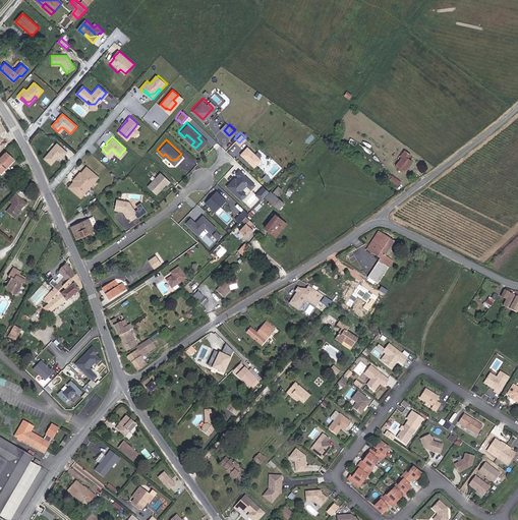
[(56,143),(44,159),(51,165),(56,159),(55,159),(56,157),(57,158),(60,160),(66,153),(56,143)]
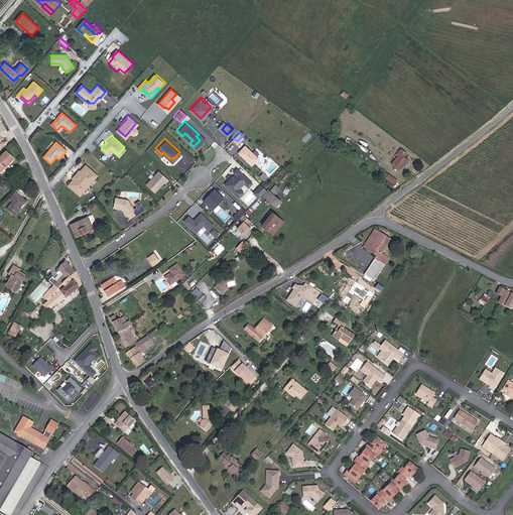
[(257,154),(244,142),(238,150),(250,161),(257,154)]
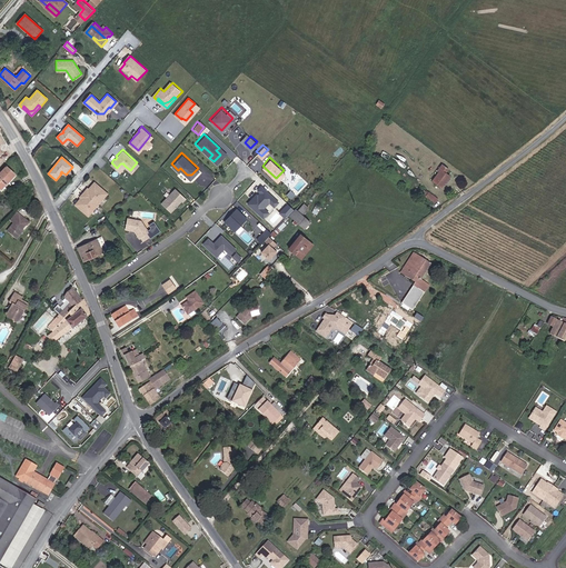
[(433,177),(442,183),(449,172),(445,169),(447,166),(442,161),(438,165),(440,167),(433,177)]
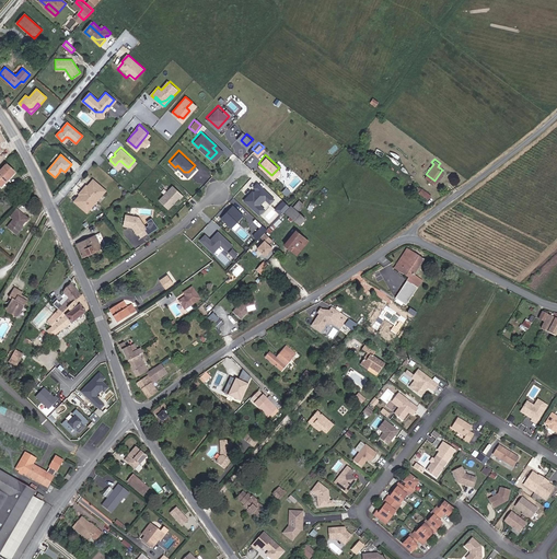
[(4,184),(13,174),(6,166),(0,173),(0,188),(4,184)]
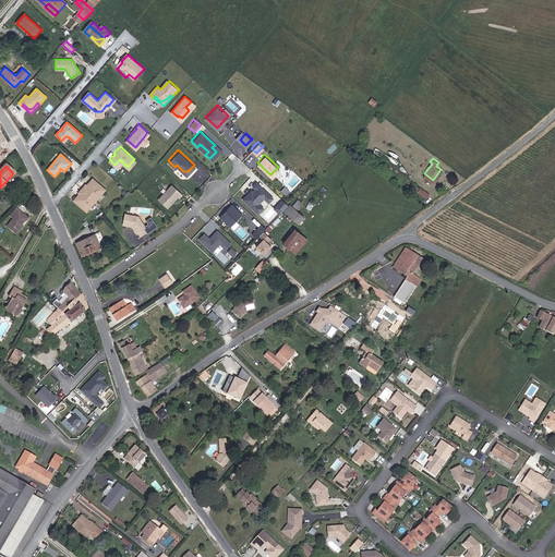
[(72,202),(85,214),(105,191),(92,179),(86,186),(87,188),(80,196),(79,195),(72,202)]
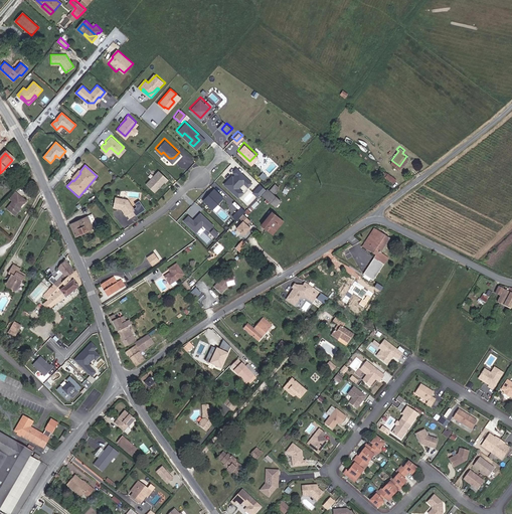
[(237,185),(242,180),(244,181),(248,178),(235,166),(232,169),(234,171),(227,179),(226,178),(223,181),(237,194),(241,189),(237,185)]
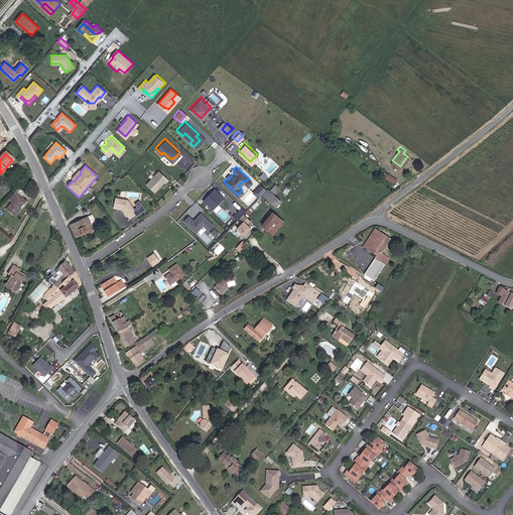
[(164,180),(167,177),(158,168),(145,181),(153,189),(157,185),(157,184),(158,183),(159,184),(163,179),(164,180)]
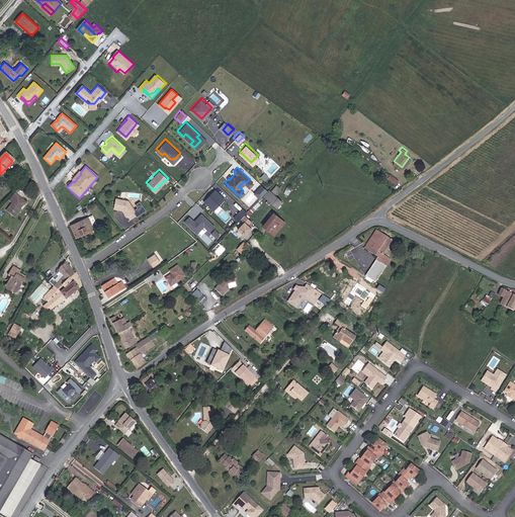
[(395,182),(398,178),(388,171),(384,175),(395,182)]
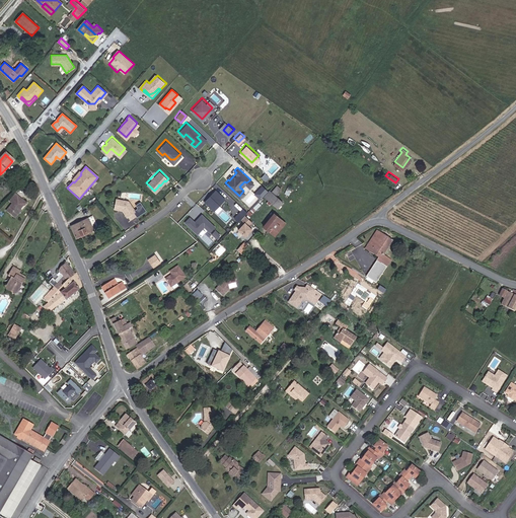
[(73,181),(74,182),(81,174),(80,173),(79,172),(72,180),(73,181)]
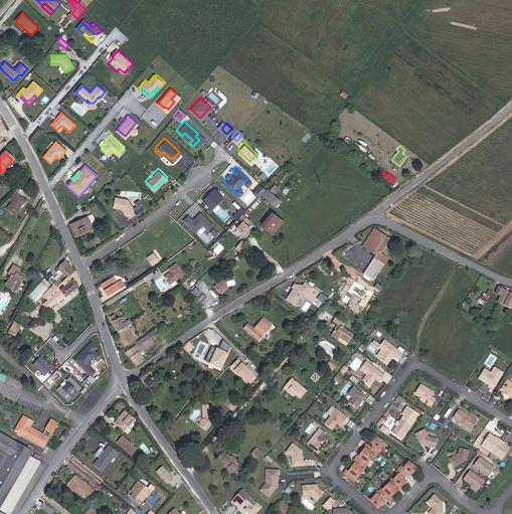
[(273,187),(274,189),(281,183),(279,181),(273,187)]
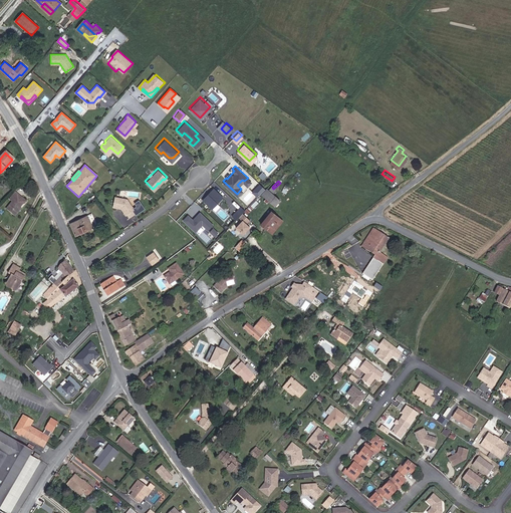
[(256,185),(249,194),(255,198),(262,189),(256,185)]
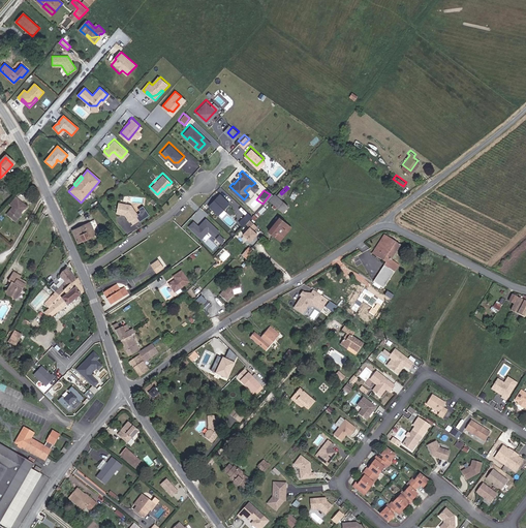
[(228,200),(219,191),(213,197),(214,198),(211,200),(208,203),(217,212),(228,200)]
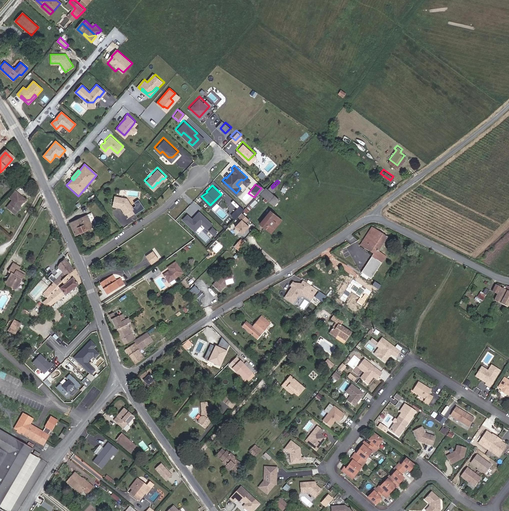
[(263,190),(266,194),(272,188),(271,186),(269,185),(263,190)]
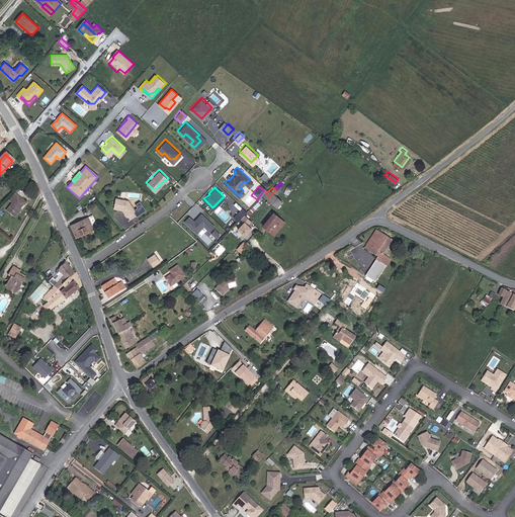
[(279,205),(285,200),(275,190),(269,196),(279,205)]
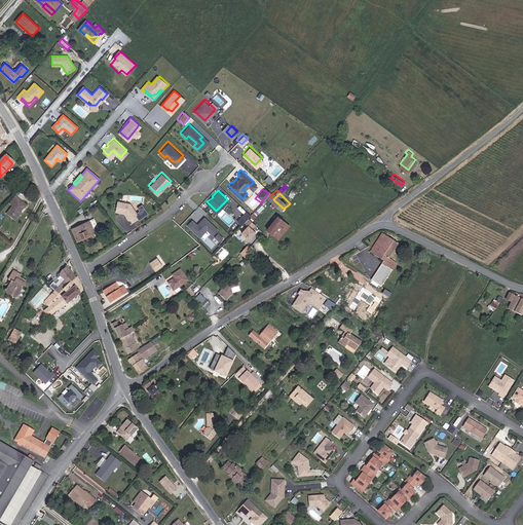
[(22,214),(21,213),(23,210),(22,205),(17,202),(19,200),(15,198),(8,208),(11,210),(8,214),(16,221),(22,214)]
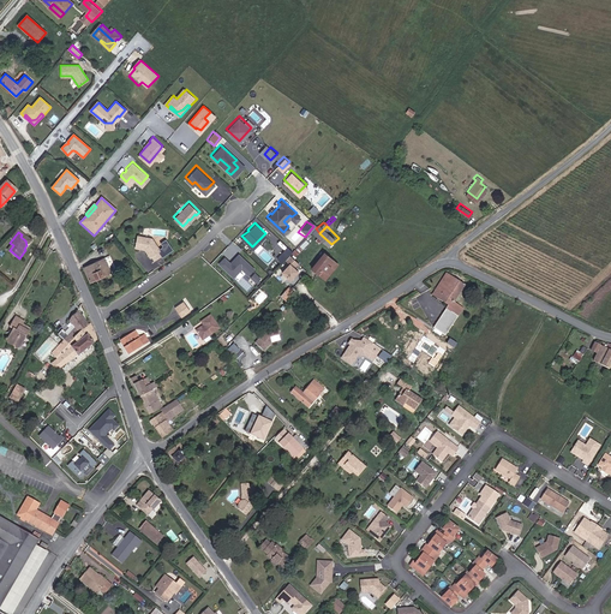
[(171,251),(162,239),(157,244),(160,248),(155,250),(149,242),(133,239),(131,251),(138,252),(139,251),(142,251),(148,261),(150,260),(153,263),(160,258),(160,260),(171,251)]
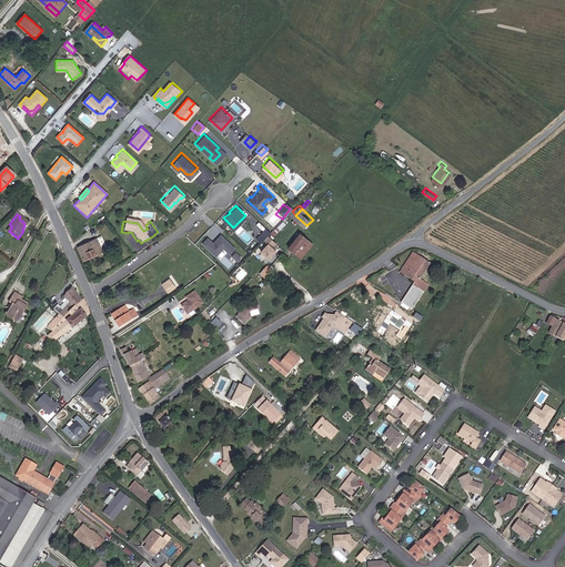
[(270,230),(265,225),(261,230),(265,234),(270,230)]
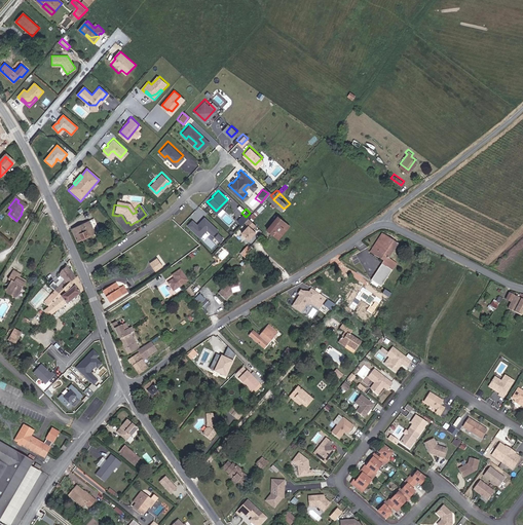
[(241,222),(246,217),(241,213),(237,218),(241,222)]
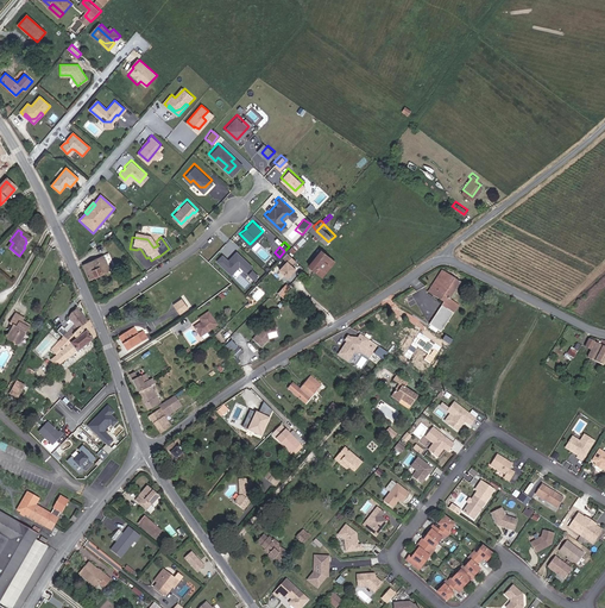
[(329,264),(331,265),(335,261),(322,248),(308,261),(322,276),(328,271),(325,268),(329,264)]
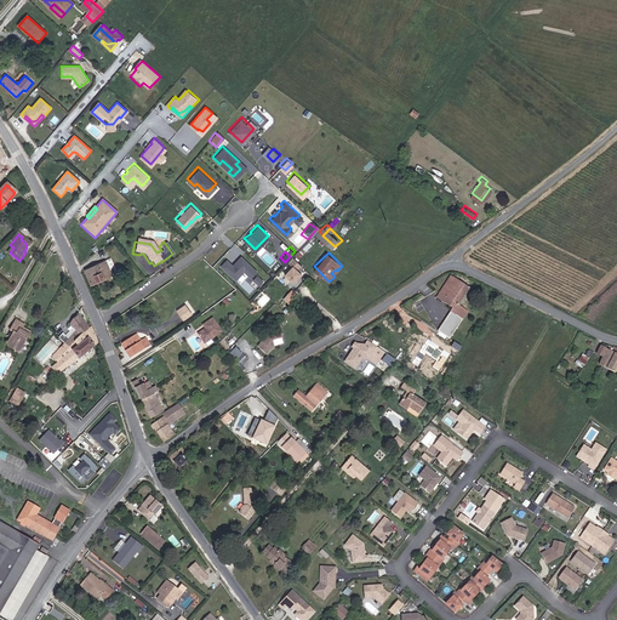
[(256,268),(240,254),(232,262),(226,257),(221,263),(235,277),(244,268),(250,274),(256,268)]
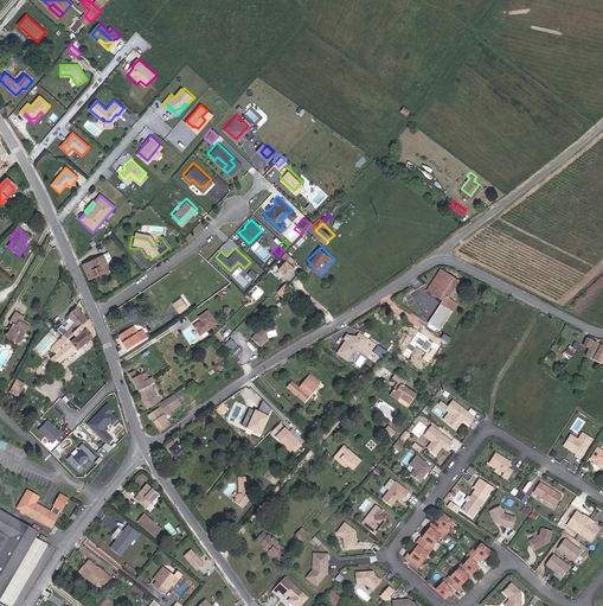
[(90,278),(109,267),(103,255),(106,254),(104,252),(83,262),(90,278)]
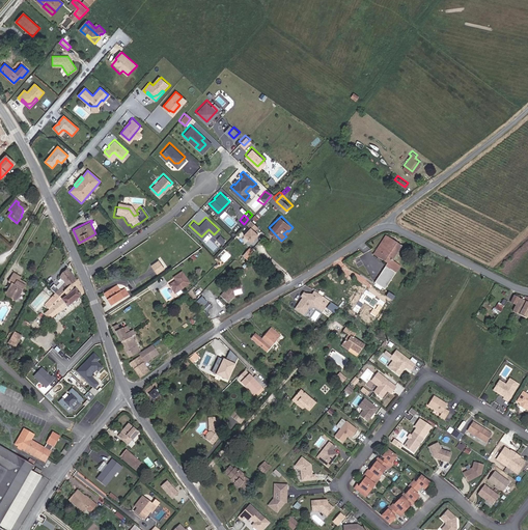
[(283,233),(286,236),(294,228),(293,227),(288,231),(287,230),(283,233)]
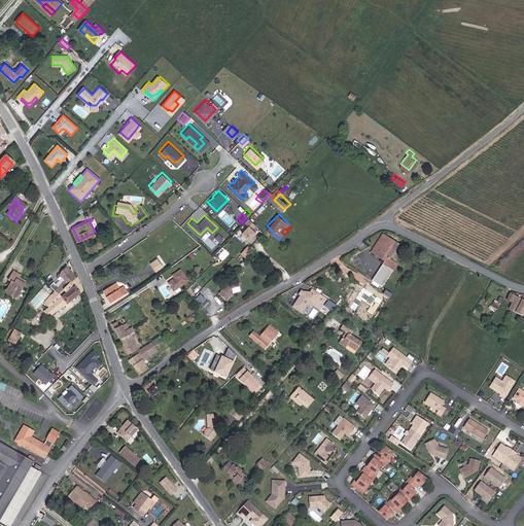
[(382,234),(370,251),(383,260),(385,256),(374,249),(384,235),(382,234)]
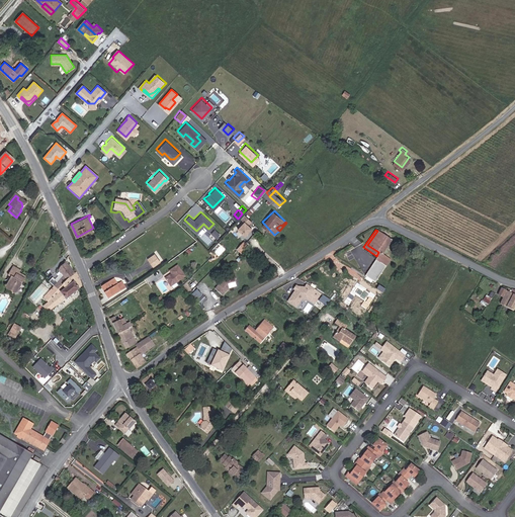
[(215,240),(218,234),(211,231),(208,236),(215,240)]
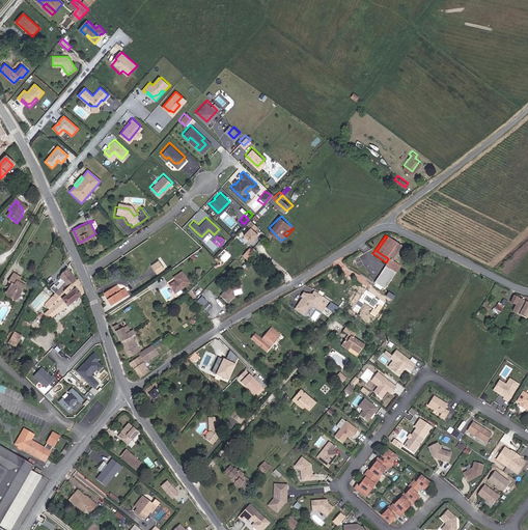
[(383,288),(398,266),(391,261),(401,247),(387,236),(377,251),(388,258),(386,262),(372,282),(383,288)]
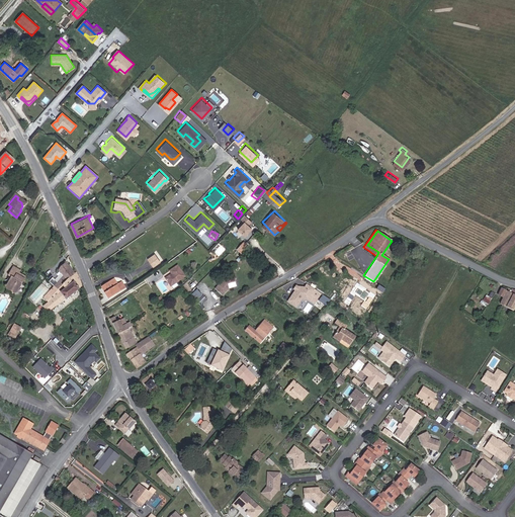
[(153,265),(160,260),(154,252),(147,257),(153,265)]
